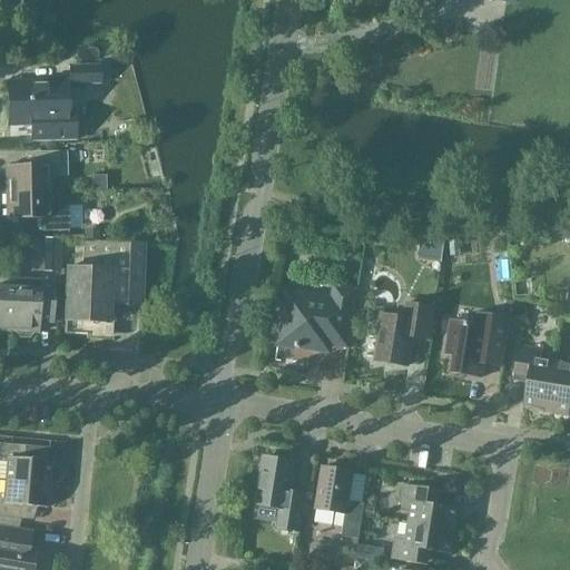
[(69,86),(100,85),(99,66),(68,67),(69,86)]
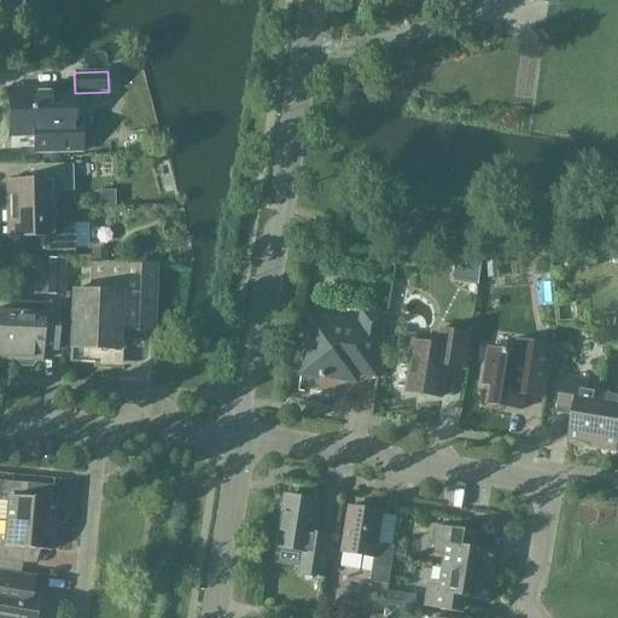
[(11,135),(71,134),(70,89),(10,92),(11,135)]
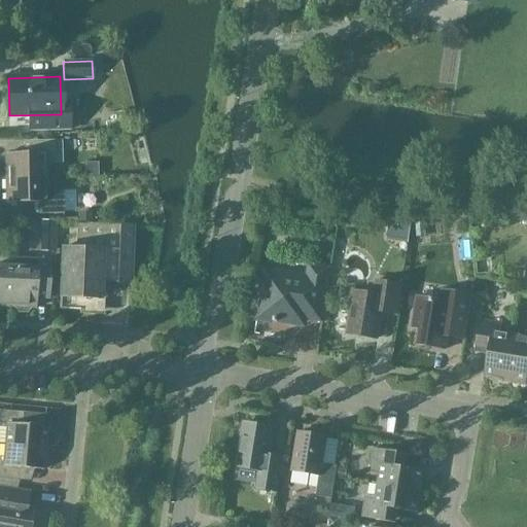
[(4,154),(5,179),(46,178),(45,164),(62,164),(61,141),(35,142),(36,153),(4,154)]
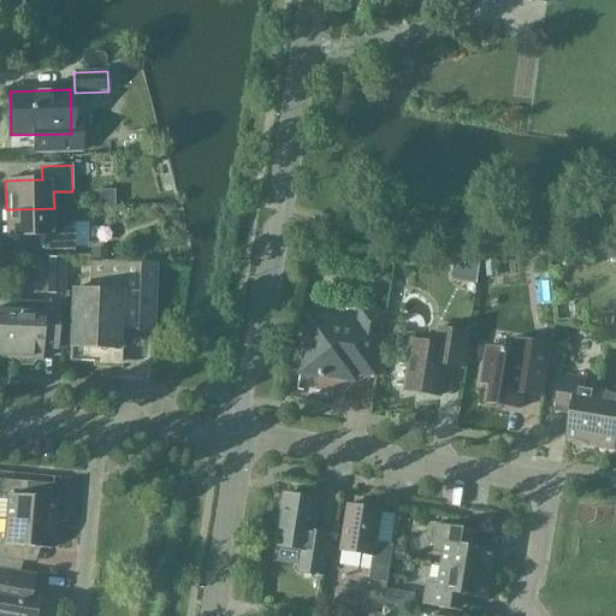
[(54,225),(54,208),(6,209),(7,238),(43,237),(43,252),(73,250),(73,224),(54,225)]
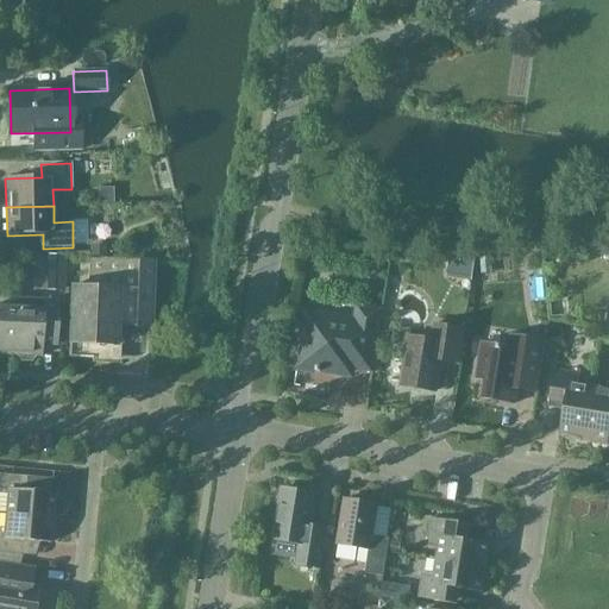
[(608,239),(600,238),(597,253),(608,255),(608,239)]
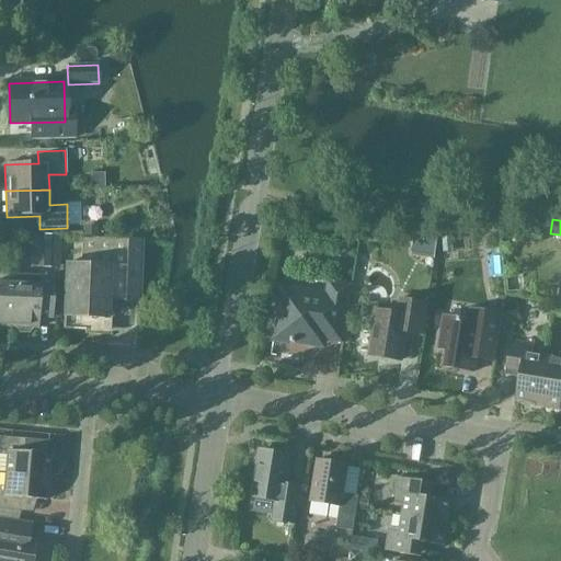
[(96,237),(96,226),(81,226),(81,238),(96,237)]
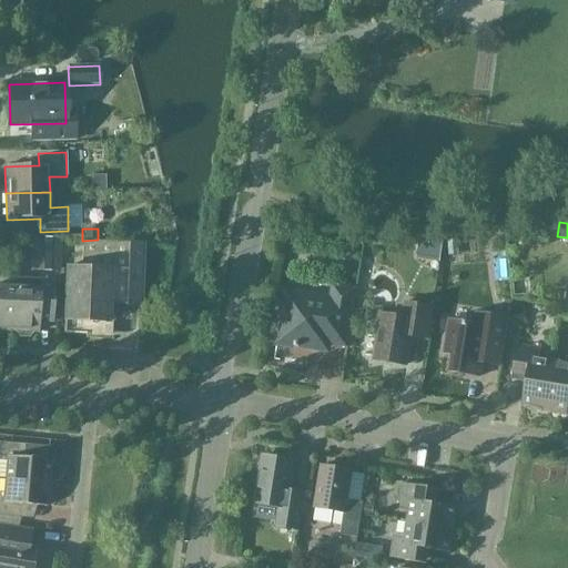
[(66,267),(63,334),(108,336),(110,281),(128,281),(129,244),(129,243),(82,242),(81,269),(66,267)]
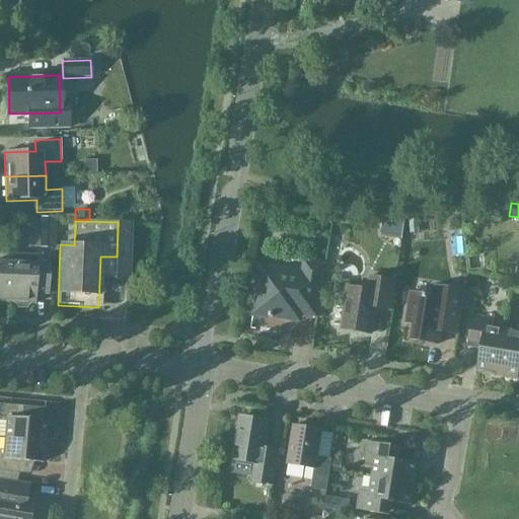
[(100,256),(99,279),(127,280),(130,224),(118,223),(117,256),(100,256)]
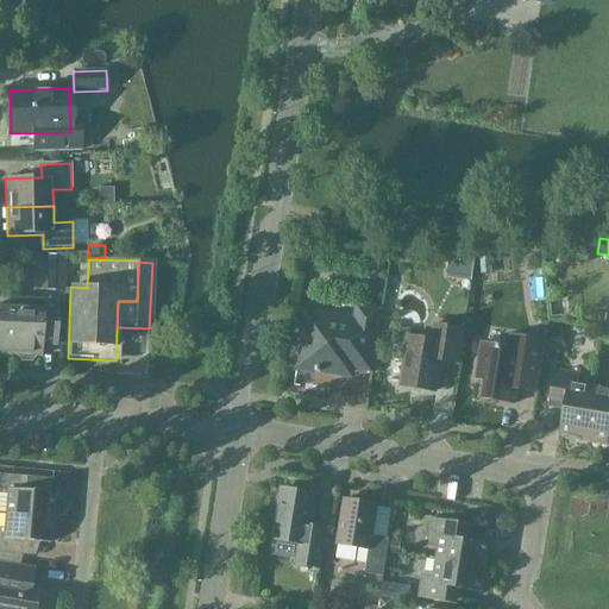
[(62,278),(43,278),(42,295),(61,296),(62,278)]
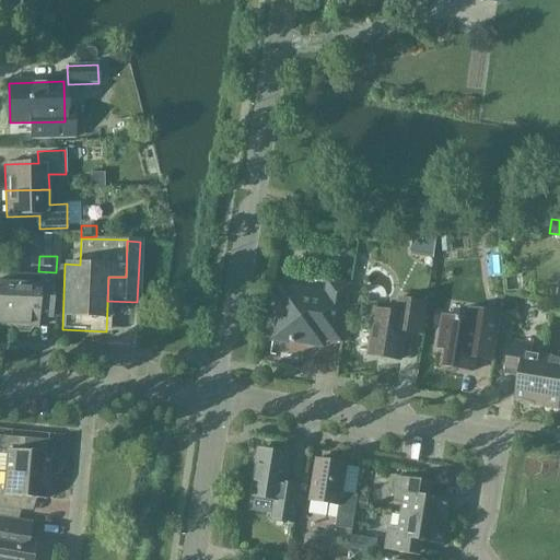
[(0,327),(12,328),(14,284),(14,276),(12,276),(12,273),(4,270),(0,271),(0,327)]
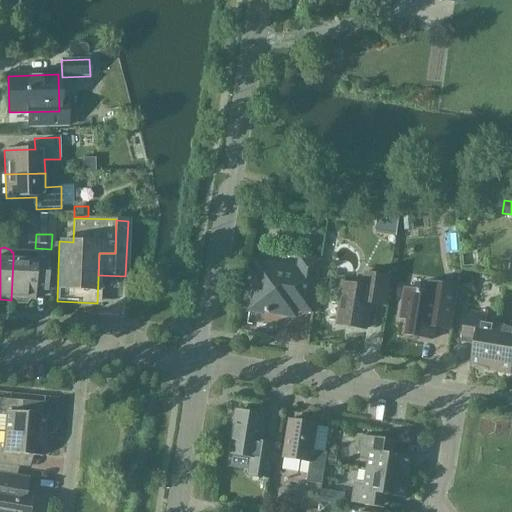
[(13,252),(13,260),(11,300),(34,300),(35,278),(48,278),(49,253),(13,252)]
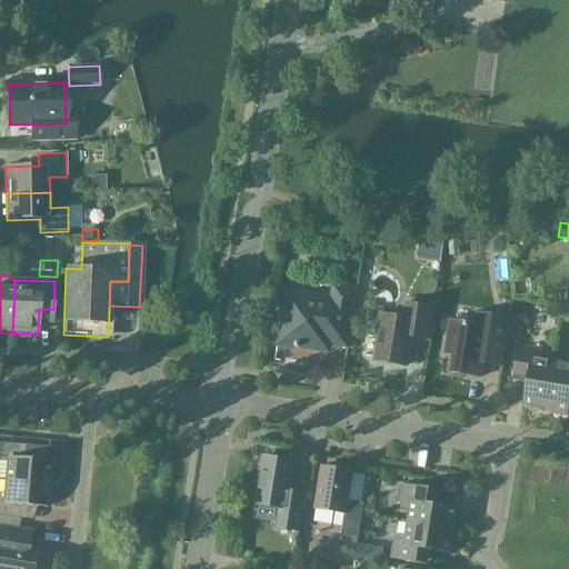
[(346,347),(356,290),(333,286),(331,300),(286,292),(277,343),(317,350),(318,342),(346,347)]
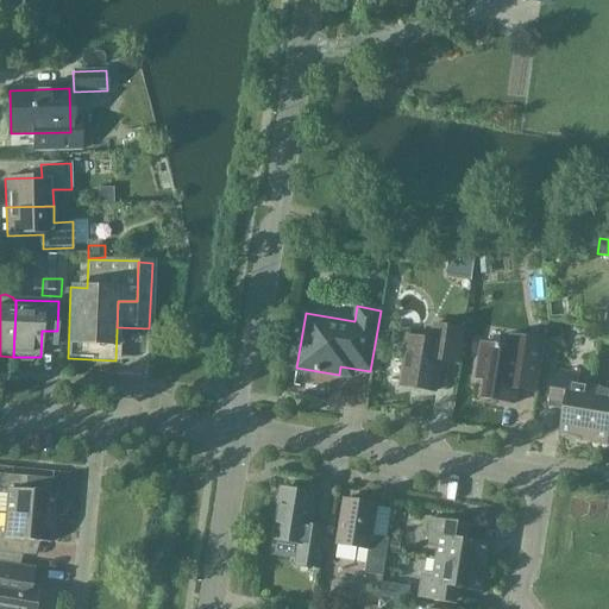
[(457,363),(462,330),(433,325),(431,340),(408,337),(400,387),(435,391),(440,360),(457,363)]
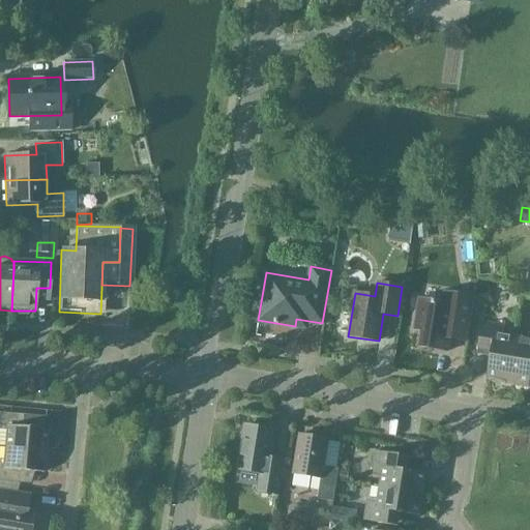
[(466,342),(473,296),(442,291),(440,301),(419,298),(414,330),(421,331),(418,347),(447,351),(449,339),(466,342)]
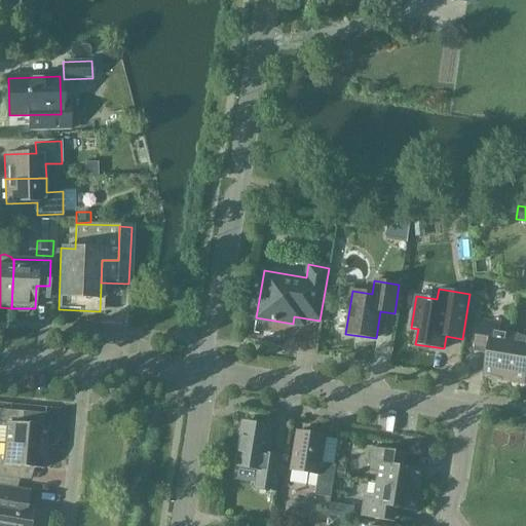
[(503,381),(511,335),(498,333),(500,324),(478,320),(474,345),(487,348),(483,374),(503,377),(502,380),(503,381)]
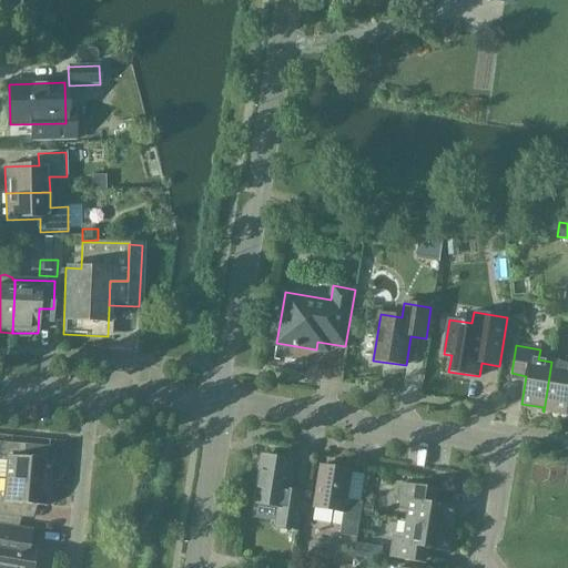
[(565,364),(551,362),(544,412),(567,415),(567,406),(567,353),(567,354),(565,364)]
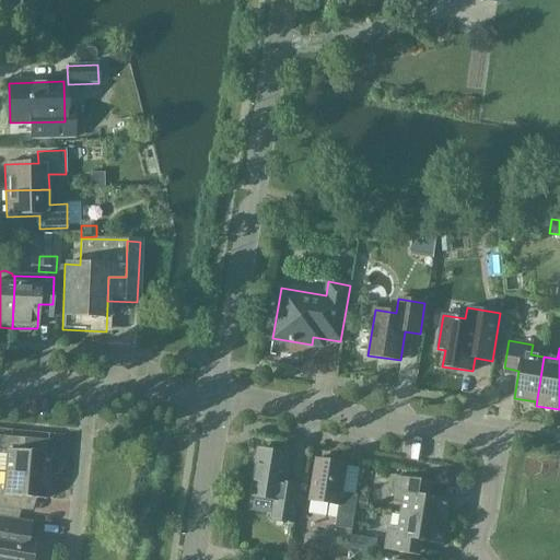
[(0,450),(6,451),(4,474),(47,477),(49,454),(23,452),(24,439),(0,436),(0,450)]
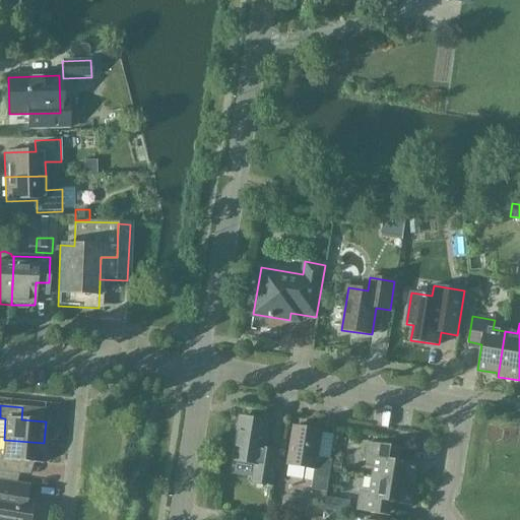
[(272,484),(277,452),(265,450),(269,423),(240,418),(233,460),(256,464),(253,481),(272,484)]
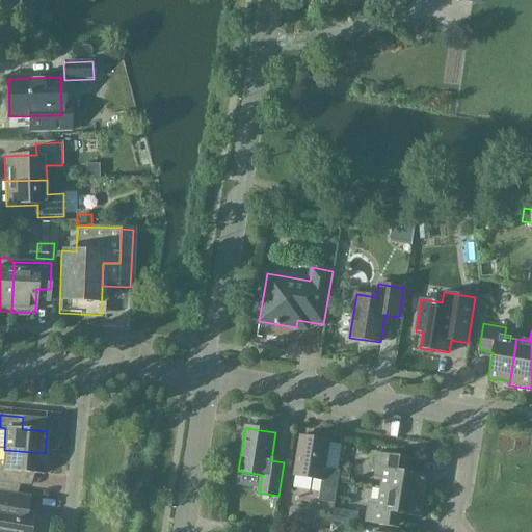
[(329,442),(300,436),(292,488),(309,490),(311,478),(321,480),(318,501),(335,504),(340,471),(325,468),(329,442)]
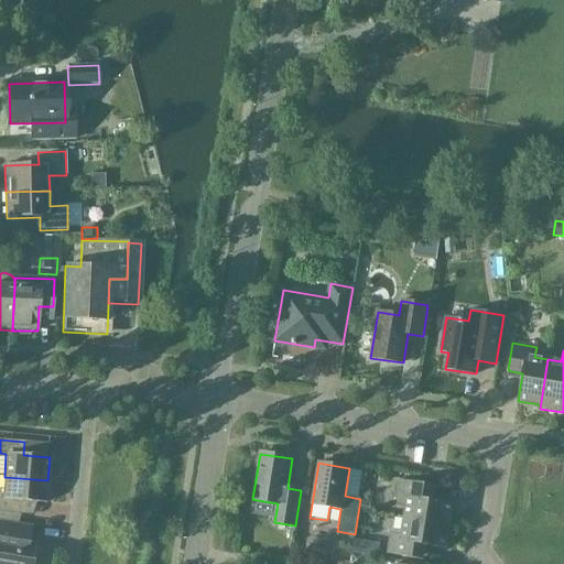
[(45,503),(47,480),(4,477),(3,489),(0,488),(0,520),(10,522),(17,523),(20,514),(18,513),(19,501),(45,503)]
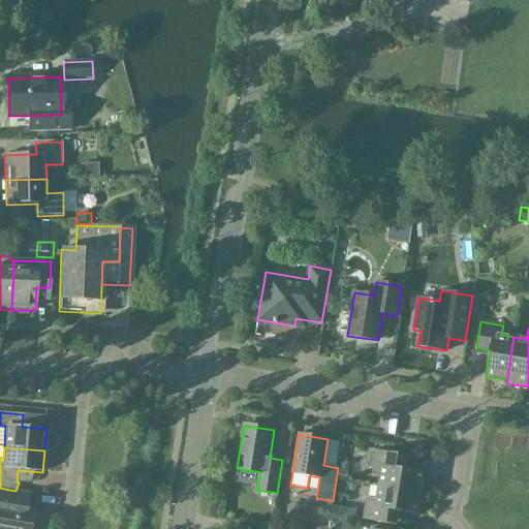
[(380,474),(378,487),(422,494),(425,472),(399,468),(401,455),(374,450),(371,473),(380,474)]
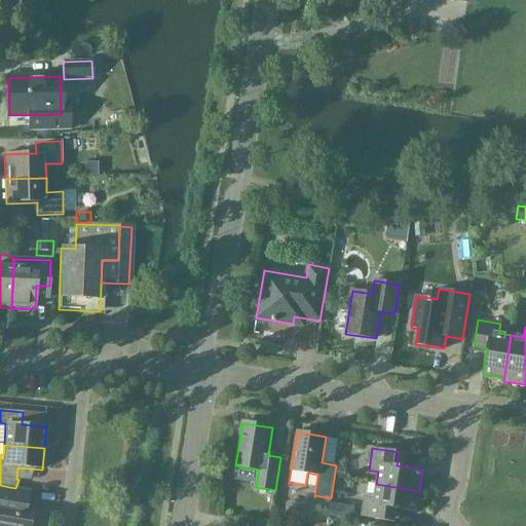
[(347,470),(336,467),(335,476),(346,478),(347,470)]
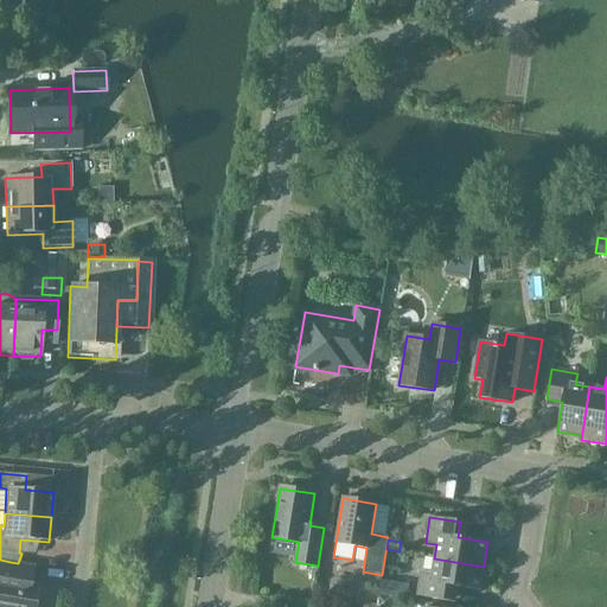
[(479,590),(484,567),(434,558),(432,573),(421,570),(417,596),(447,601),(449,586),(479,590)]
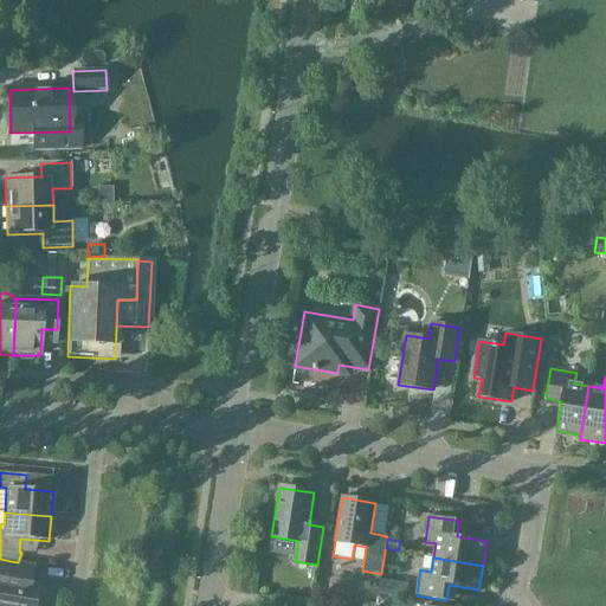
[(7,579),(11,561),(0,559),(0,605),(33,605),(37,584),(7,579)]
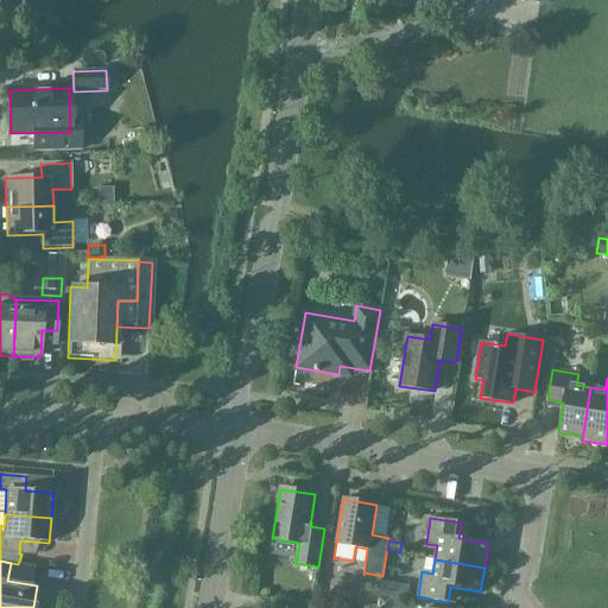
[(378,595),(406,599),(409,584),(380,580),(378,595)]
